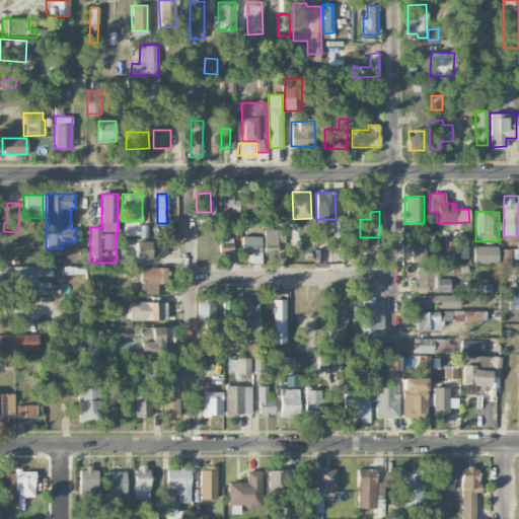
[(263,252),(277,253),(278,229),(264,229),(263,252)]
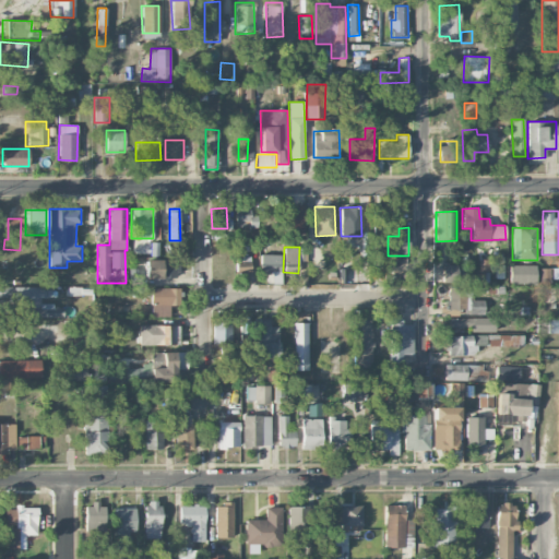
[(281,254),(260,254),(260,274),(272,274),(272,284),(280,284),(281,254)]
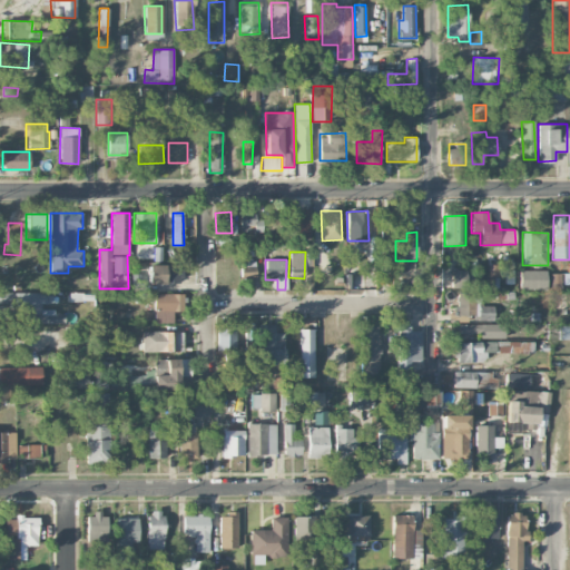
[(255,262),(241,262),(239,279),(255,279),(255,262)]
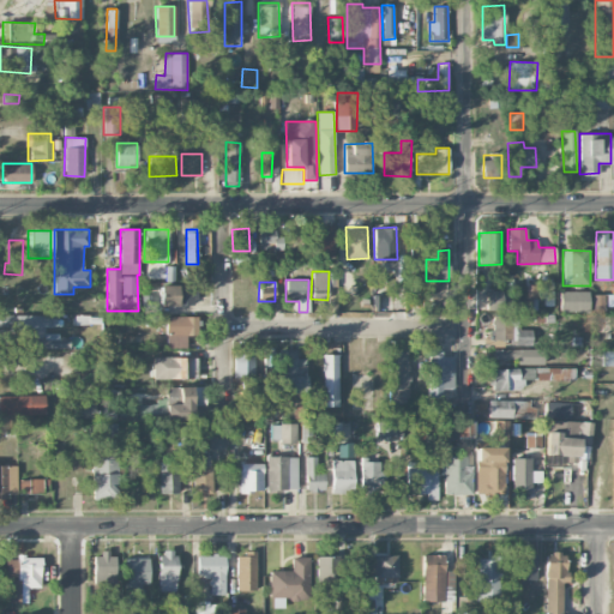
[(160,306),(196,306),(196,286),(160,286),(160,306)]
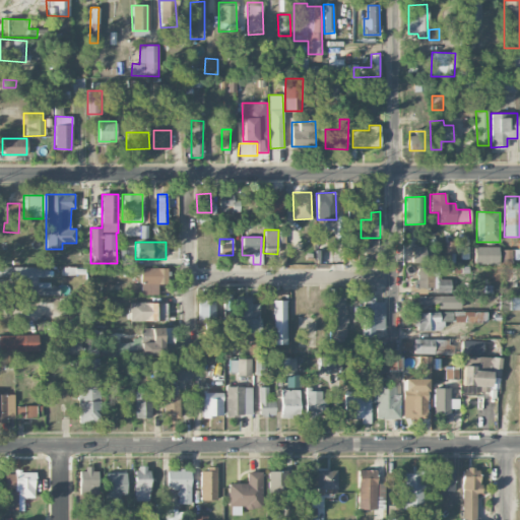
[(446,243),(445,263),(454,263),(455,243),(446,243)]
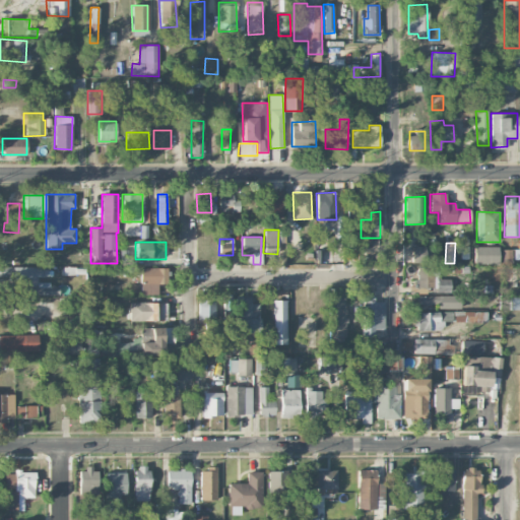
[(426,247),(412,246),(411,262),(426,263),(426,247)]
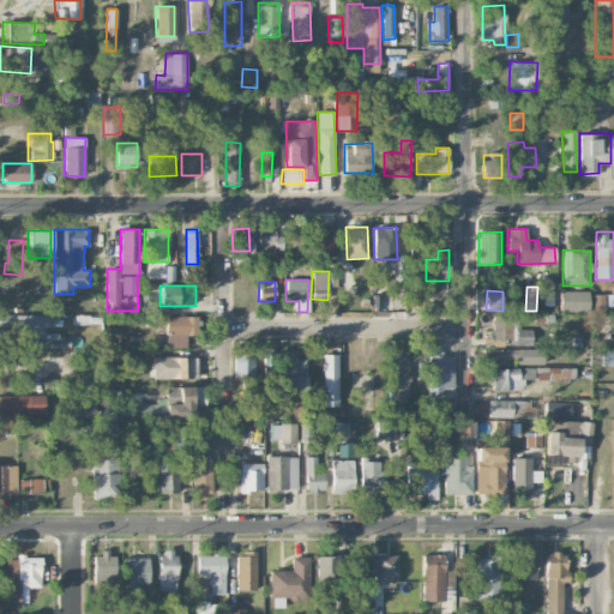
[(560,312),(578,311),(578,290),(559,292),(560,312)]
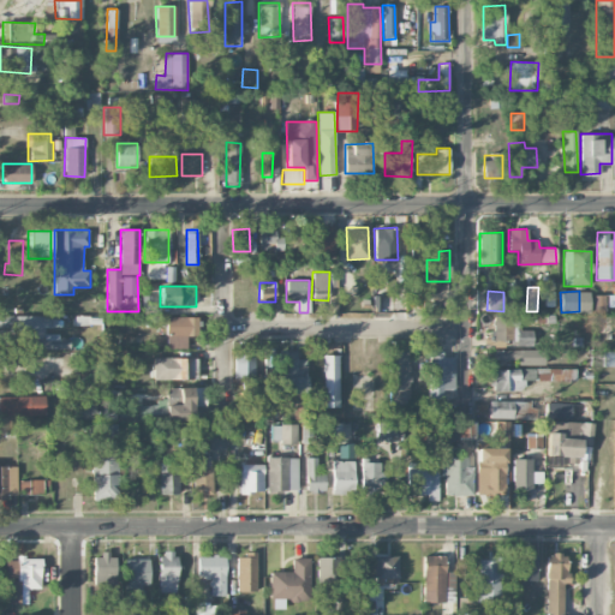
[(604,294),(593,296),(595,312),(605,311),(604,294)]
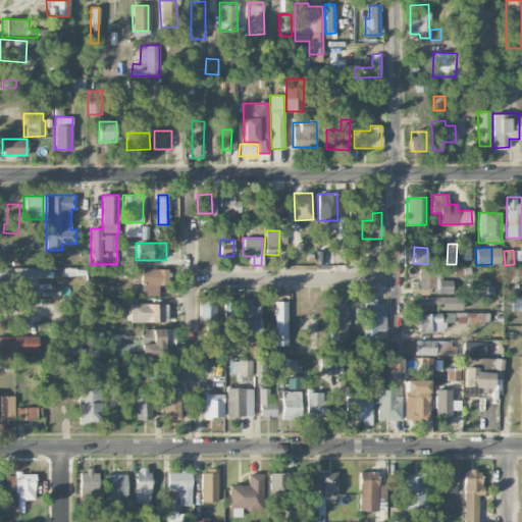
[(0,278),(22,278),(22,288),(29,286),(29,278),(44,278),(44,267),(0,267),(0,278)]
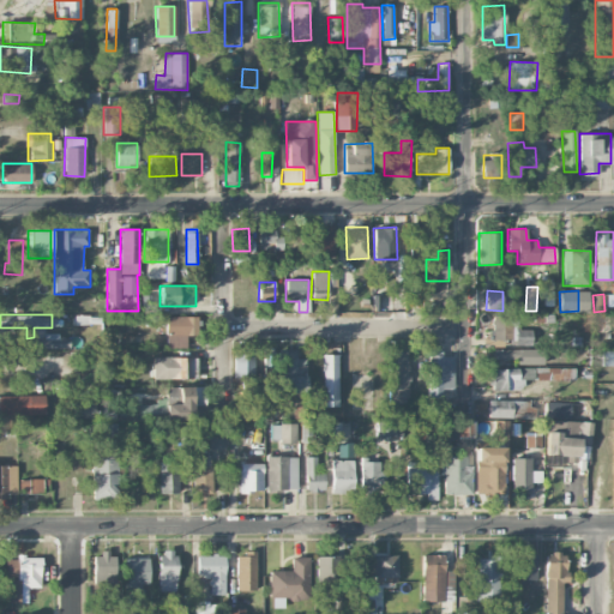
[(483,347),(504,347),(504,342),(530,343),(530,330),(517,330),(518,315),(492,314),(491,339),(483,338),(483,347)]
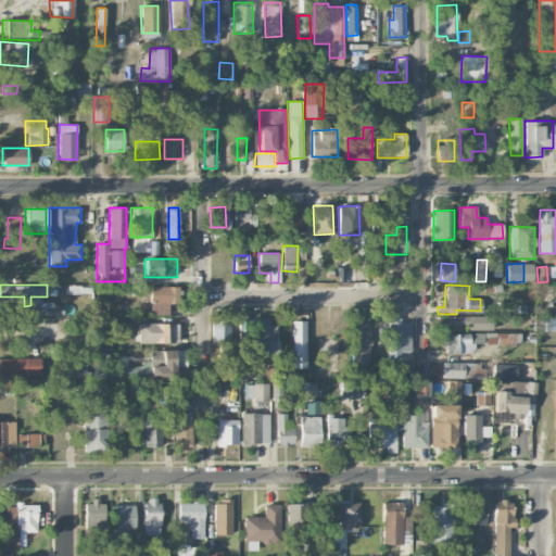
[(169,316),(168,304),(178,303),(178,286),(150,287),(151,316),(169,316)]
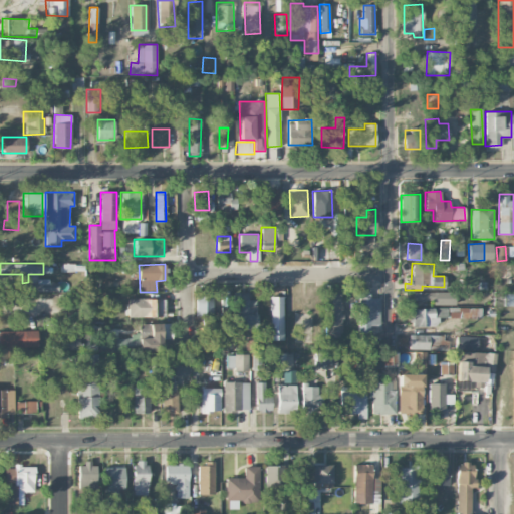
[(433,305),(448,304),(448,292),(415,293),(415,301),(433,300),(433,305)]
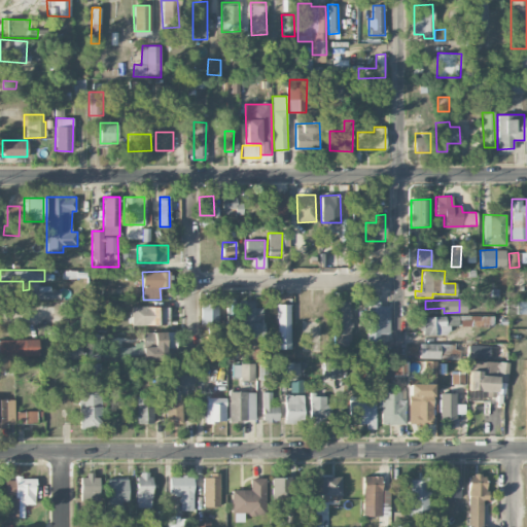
[(517,314),(526,313),(526,301),(517,302),(517,314)]
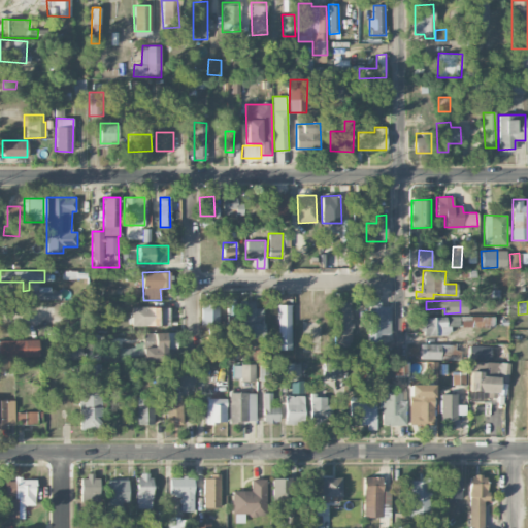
[(350,302),(333,302),(335,345),(352,345),(350,302)]
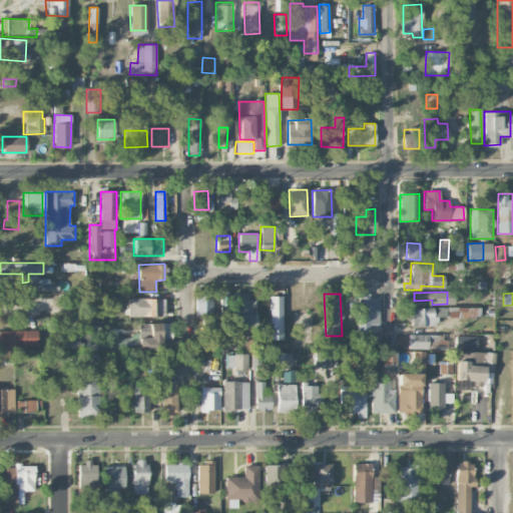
[(211,295),(194,296),(195,317),(212,317),(211,295)]
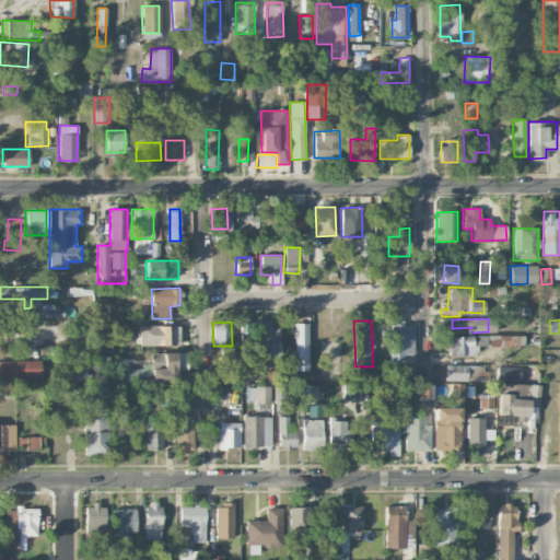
[(307,371),(308,323),(294,323),(294,371),(307,371)]
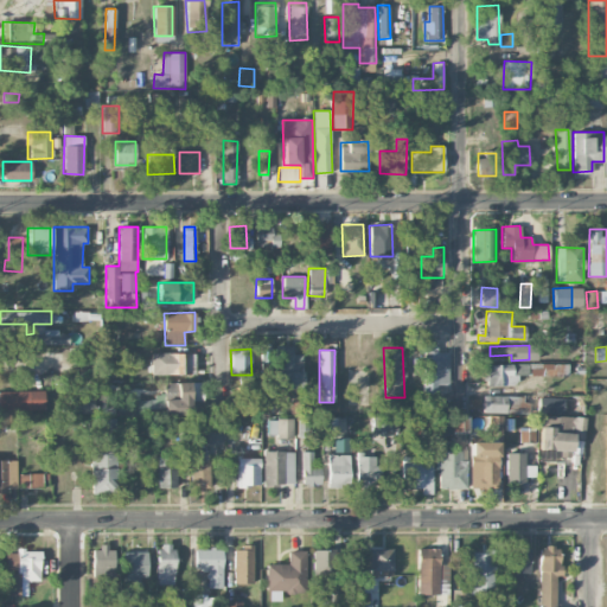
[(448,352),(425,352),(423,396),(441,396),(441,385),(448,387),(448,352)]
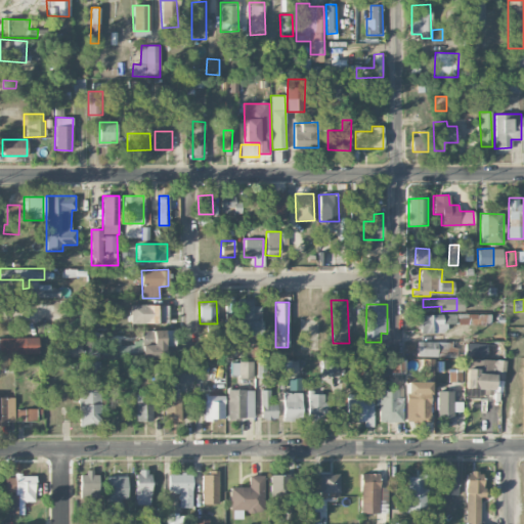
[(168,322),(168,305),(130,305),(131,323),(168,322)]
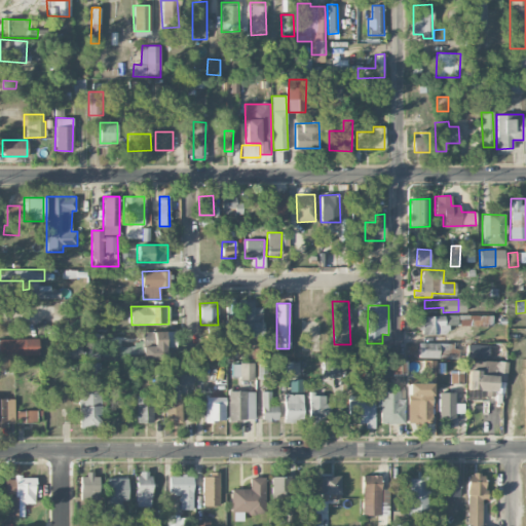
[(421,335),(449,334),(449,327),(492,326),(491,314),(421,316),(421,335)]
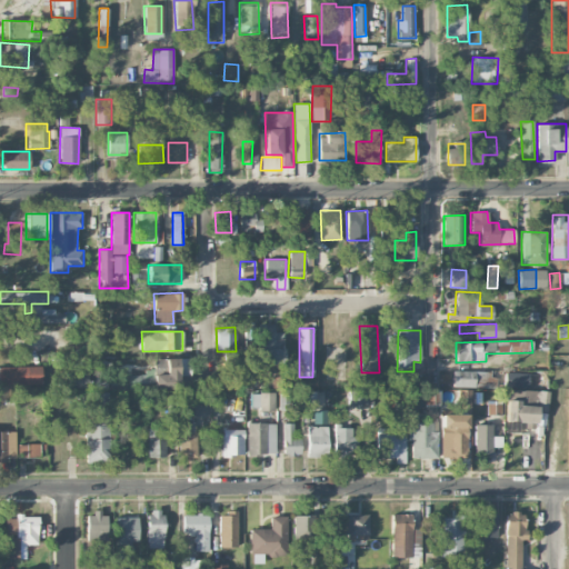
[(346,349),(329,349),(328,369),(346,369),(346,349)]
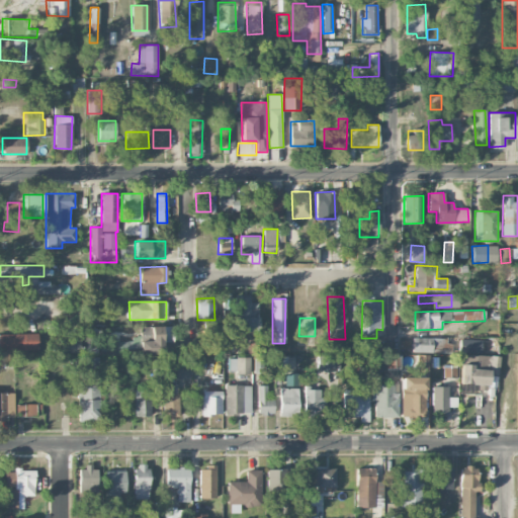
[(162,342),(173,342),(173,326),(151,327),(151,341),(141,341),(141,353),(162,352),(162,342)]
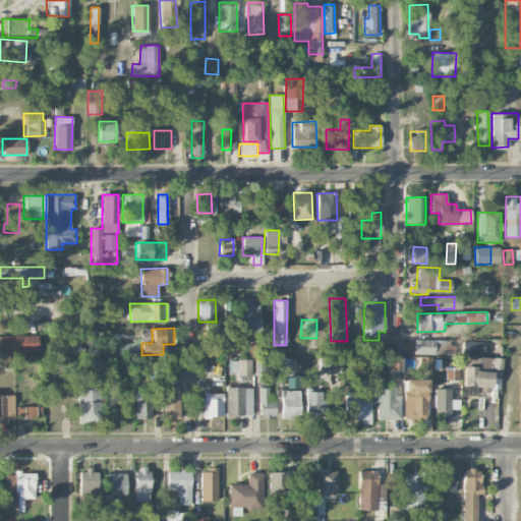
[(39,335),(0,336),(0,352),(39,352),(39,335)]
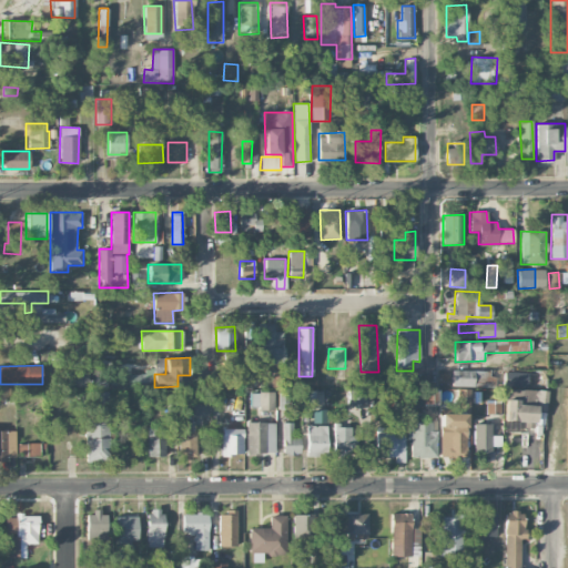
[(492,371),(453,371),(453,386),(492,387),(492,371)]
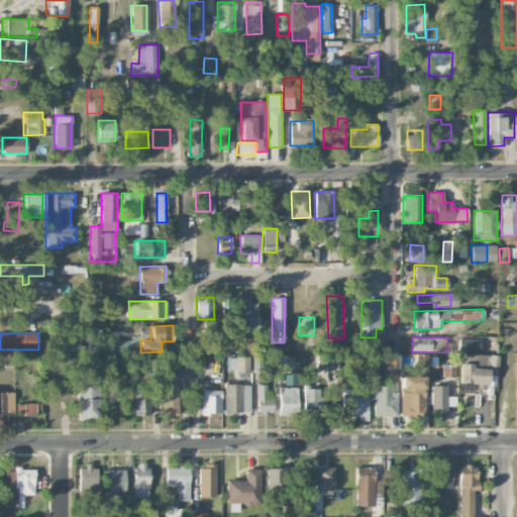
[(64,352),(79,351),(79,338),(64,339),(64,352)]
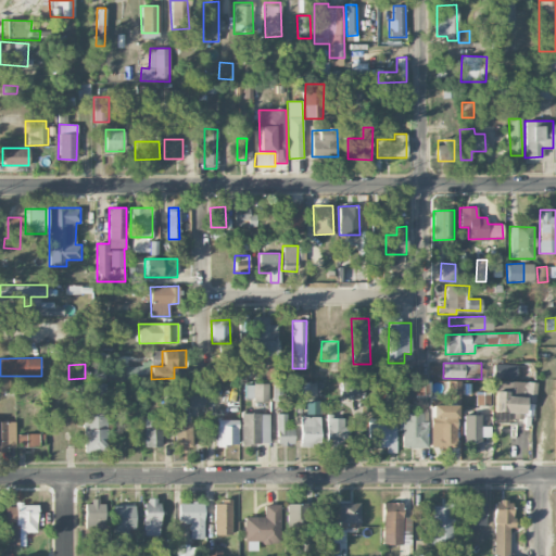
[(125,366),(126,380),(150,379),(150,365),(125,366)]
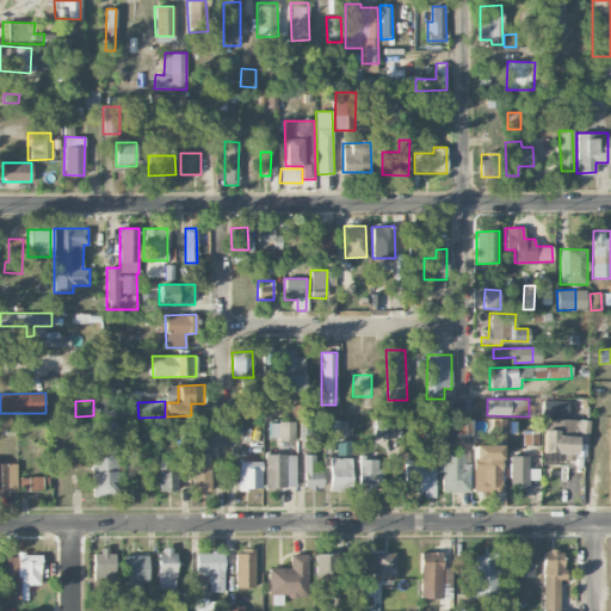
[(543,454),(587,456),(588,420),(557,419),(557,430),(544,430),(543,454)]
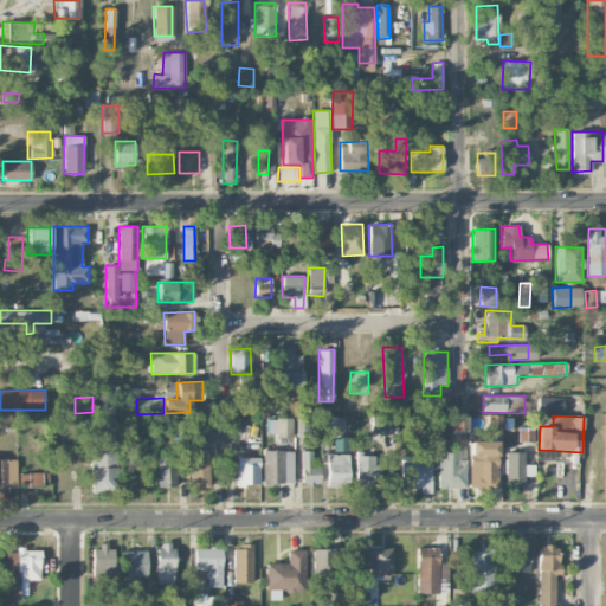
[(116,418),(89,418),(91,494),(117,492),(116,418)]
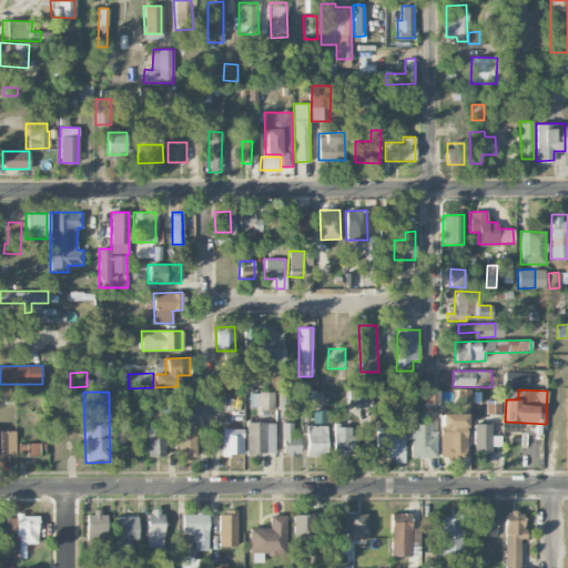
[(274,409),(274,392),(251,392),(251,409),(274,409)]
